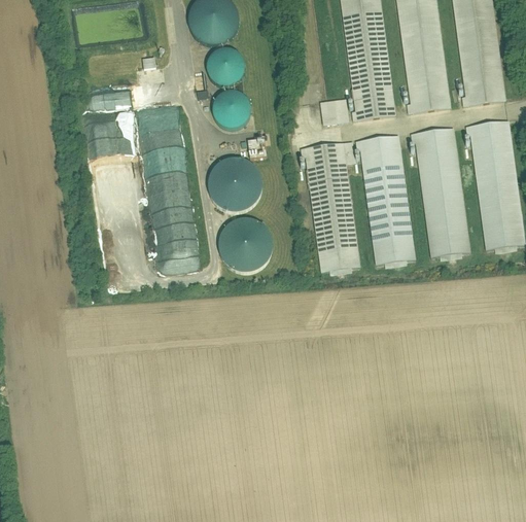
[(239,23),(239,13),(236,5),(231,0),(198,0),(193,6),(189,14),(189,23),(191,31),(197,37),(203,42),(211,44),(218,44),(225,41),(233,37),(237,31),(239,23)]
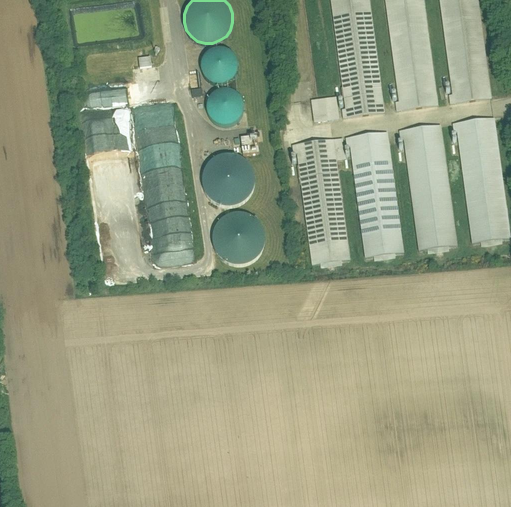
[(342,117),(383,110),(368,0),(329,0),(342,117)]
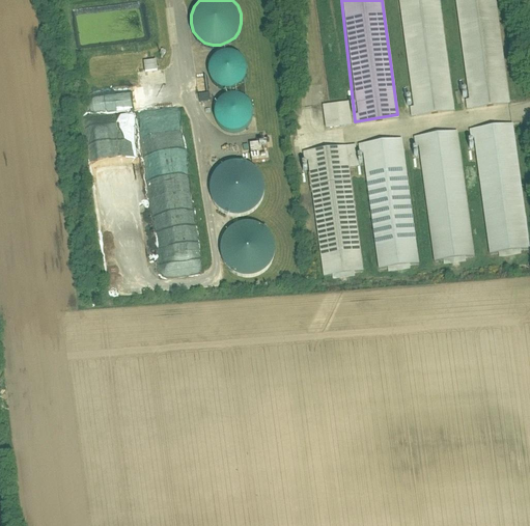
[(401,0),(413,114),(455,108),(442,0),(401,0)]
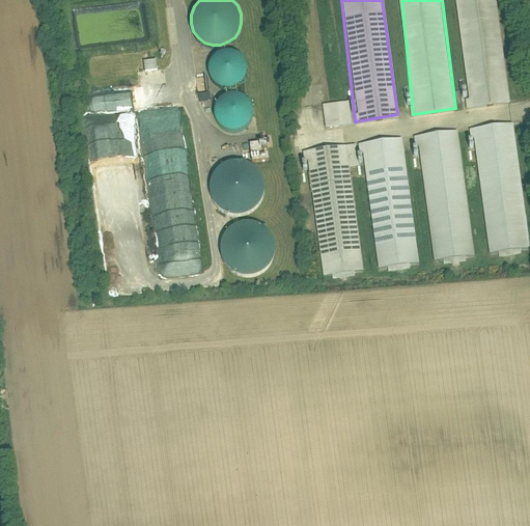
[(456,0),(467,105),(509,100),(497,0),(456,0)]
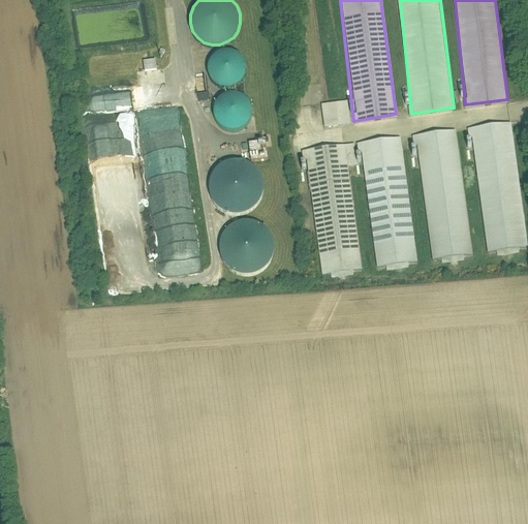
[(246,66),(245,60),(242,55),(238,50),(231,48),(225,47),(219,48),(214,52),(210,57),(208,62),(208,68),(210,74),(213,80),(218,84),(224,85),(230,85),(237,82),(242,78),(245,72),(246,66)]
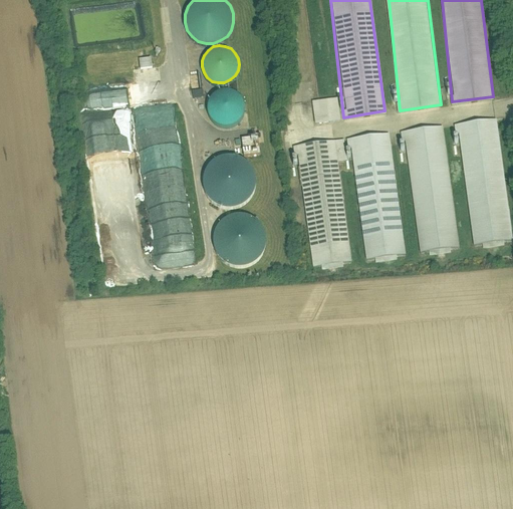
[(154,53),(142,56),(144,66),(156,63),(154,53)]
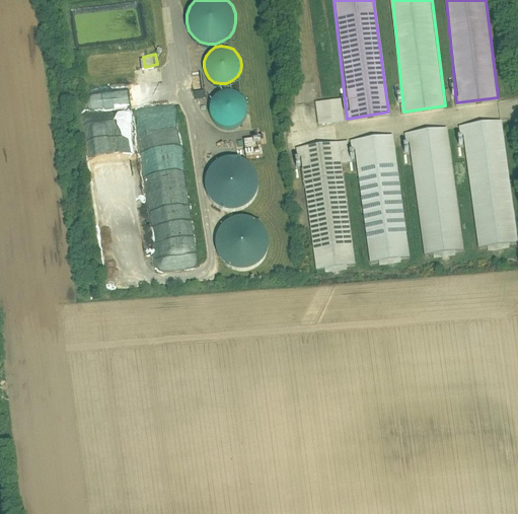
[(137,101),(140,130),(179,126),(175,92),(167,93),(166,87),(129,92),(130,101),(137,101)]
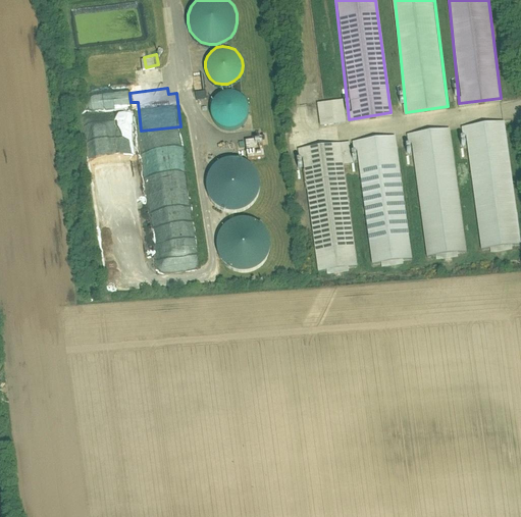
[(249,108),(248,102),(246,97),(241,92),(236,90),(229,89),(223,90),(218,93),(214,98),(212,103),(212,109),(213,115),(217,120),(222,123),(227,125),(233,125),(240,123),(245,119),(248,114),(249,108)]
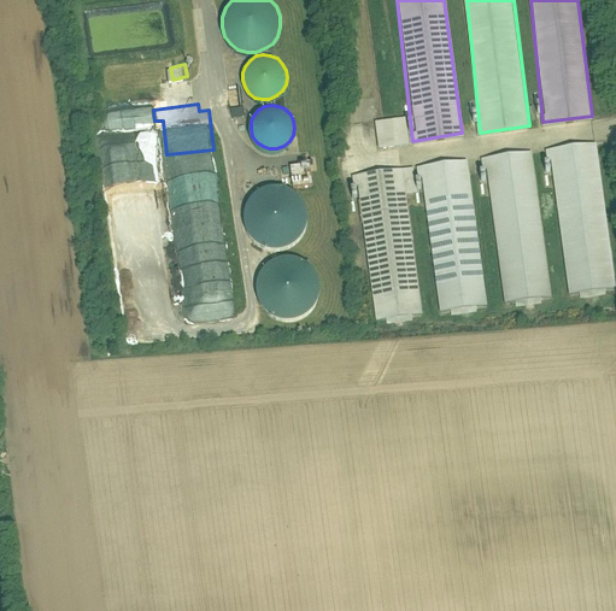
[(569,293),(615,286),(615,265),(600,140),(553,146),(569,293)]
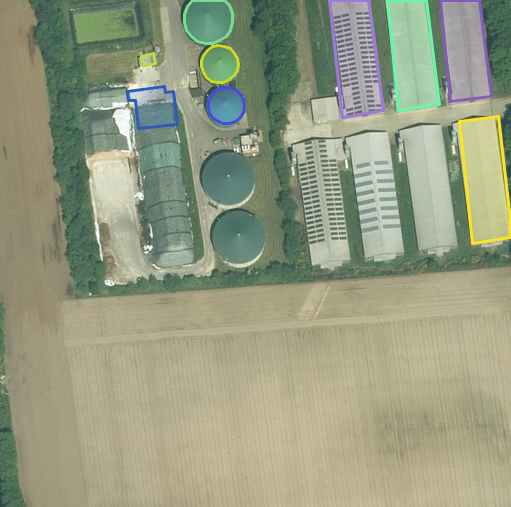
[(417,250),(459,244),(444,123),(405,128),(417,250)]
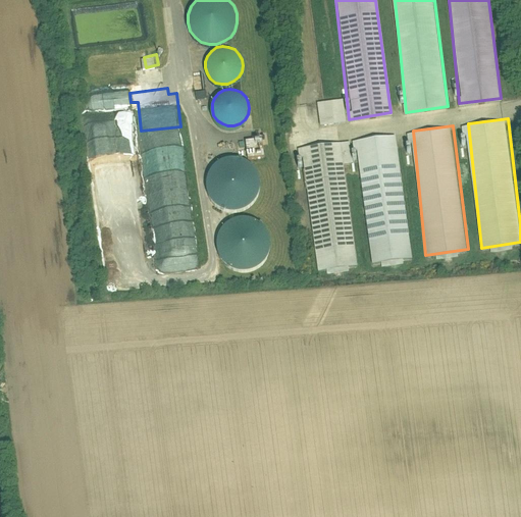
[(368,263),(410,258),(396,134),(356,139),(368,263)]
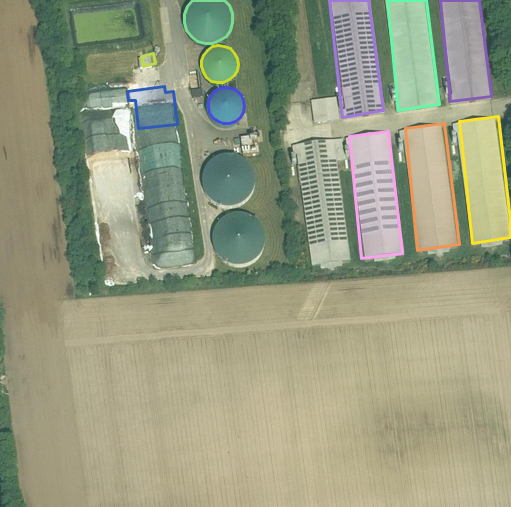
[(247,151),(261,149),(259,132),(245,134),(247,151)]
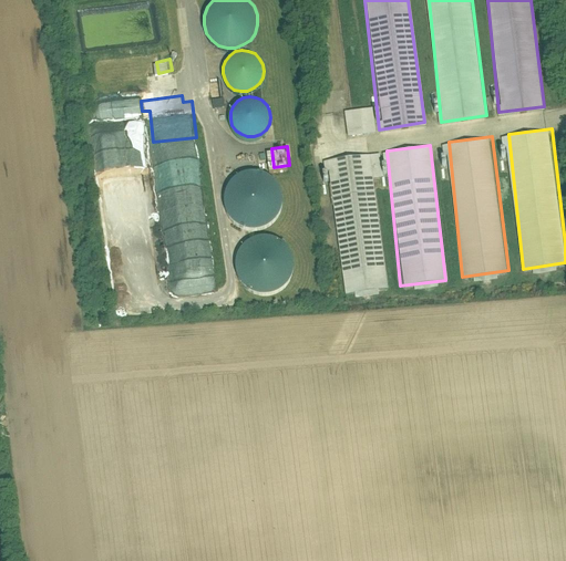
[(342,293),(388,287),(371,153),(329,158),(342,293)]
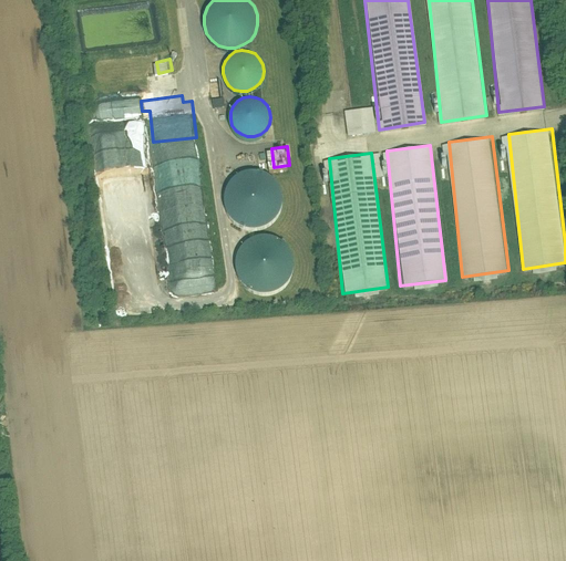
[(284,199),(283,189),(278,180),(271,174),(263,169),(253,167),(243,169),(235,175),(228,183),(225,191),(225,201),(228,210),(234,218),(242,224),(250,226),(259,226),(268,222),(276,217),(280,209),(284,199)]
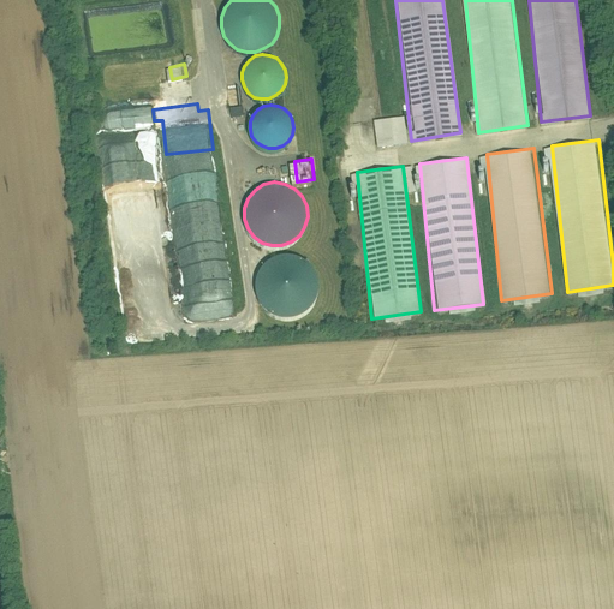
[(319,286),(317,275),(314,266),(305,258),(296,254),(286,252),(275,255),(267,260),(260,268),(256,278),(256,288),(260,298),(266,306),(274,312),(284,315),(293,315),(303,311),(311,304),(316,296),(319,286)]
